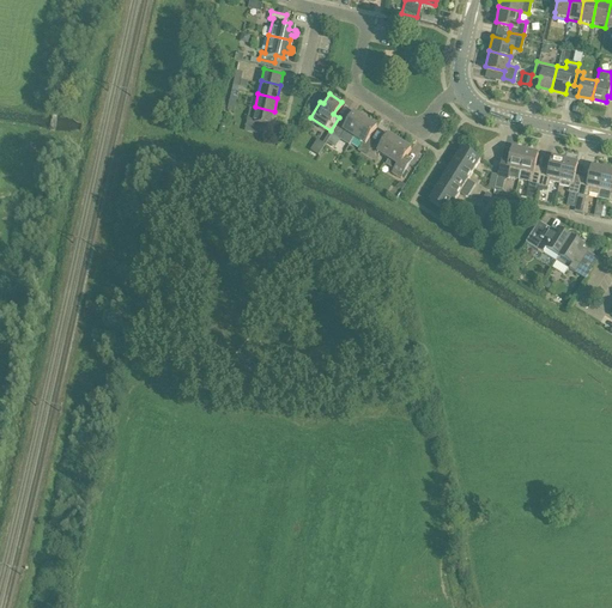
[(255,107),(249,105),(247,119),(271,123),(274,111),(255,107)]
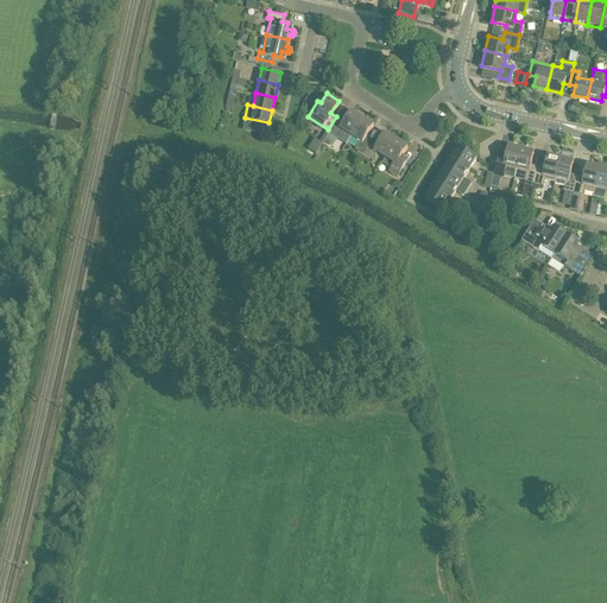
[(336,116),(328,129),(336,135),(341,127),(349,133),(361,115),(351,108),(342,120),(336,116)]
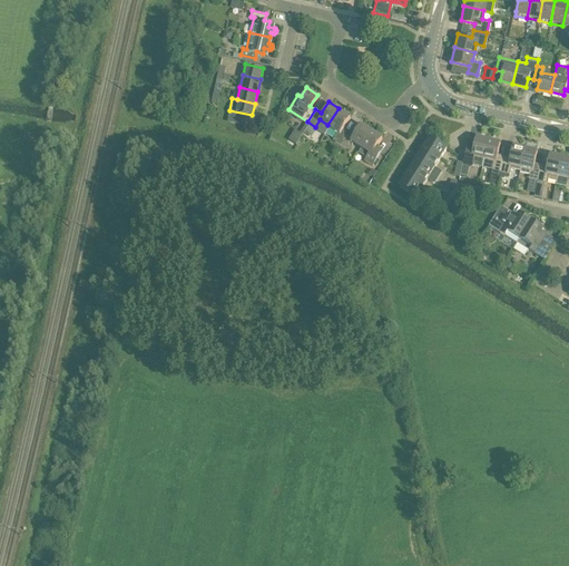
[(331,137),(340,143),(346,130),(341,126),(349,115),(339,108),(327,125),(336,129),(331,137)]
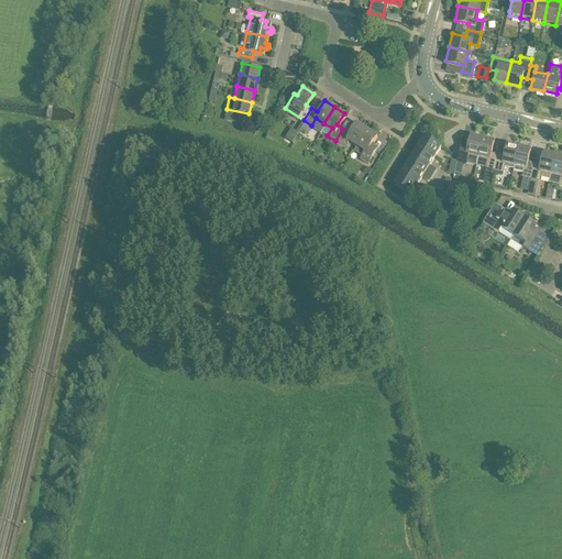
[(342,129),(335,141),(343,145),(348,138),(355,143),(366,127),(355,120),(348,132),(342,129)]
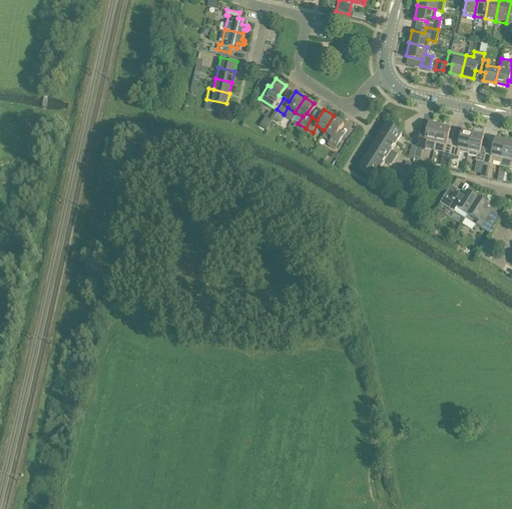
[(334,115),(324,130),(325,131),(323,133),(329,137),(327,141),(334,146),(344,130),(339,127),(343,121),(334,115)]
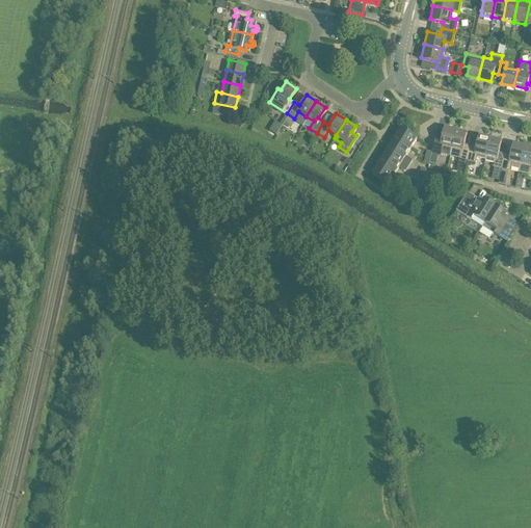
[(410,144),(416,135),(400,126),(395,134),(410,144)]
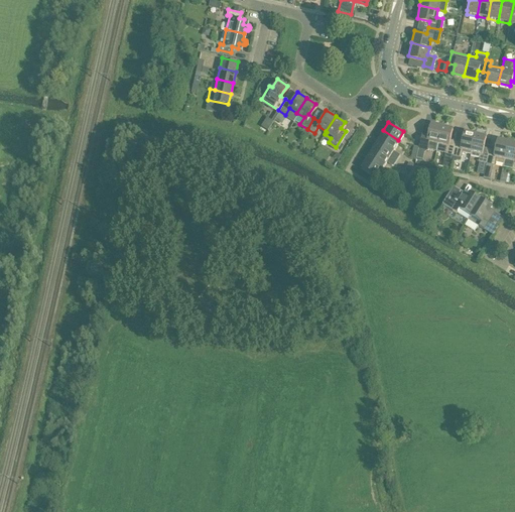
[(426,146),(435,148),(440,124),(430,122),(427,134),(421,133),(418,145),(426,147),(426,146)]
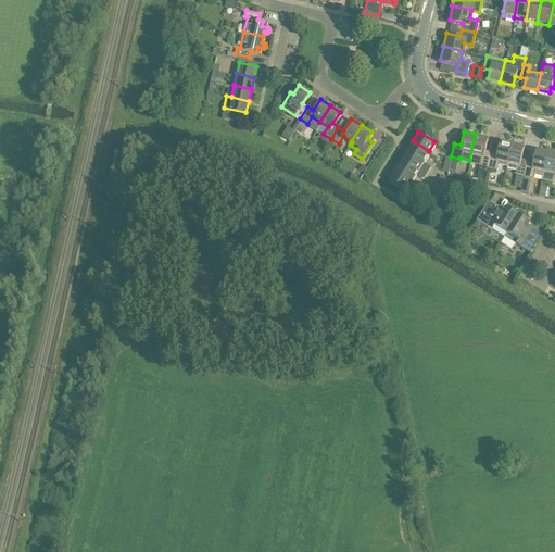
[(478,163),(487,165),(490,151),(483,150),(487,137),(475,134),(469,160),(478,162),(478,163)]
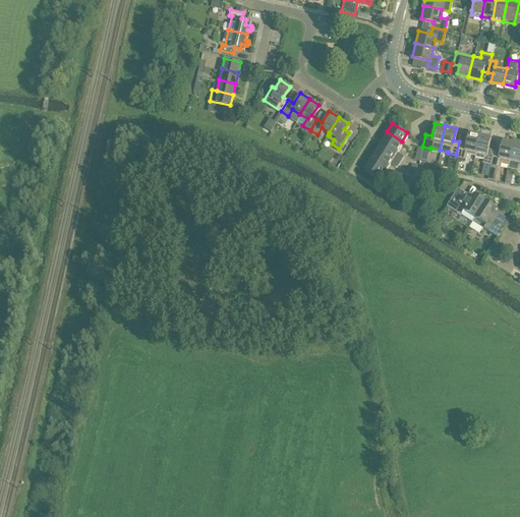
[(365,129),(355,131),(357,139),(367,138),(365,129)]
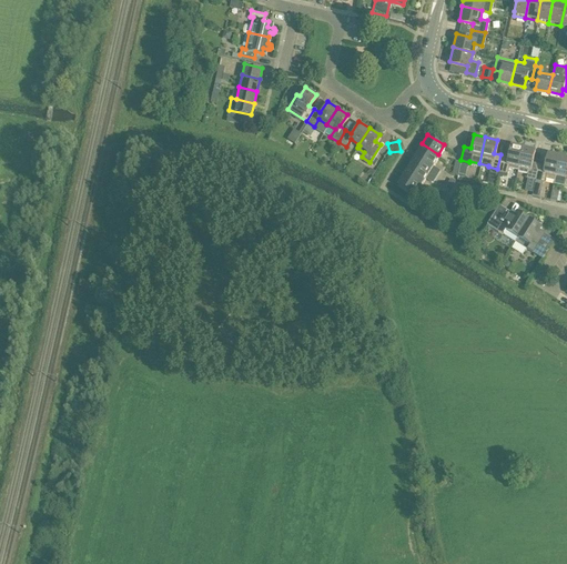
[(518,164),(523,145),(510,142),(507,157),(500,154),(497,169),(502,170),(506,171),(507,164),(517,167),(518,164)]
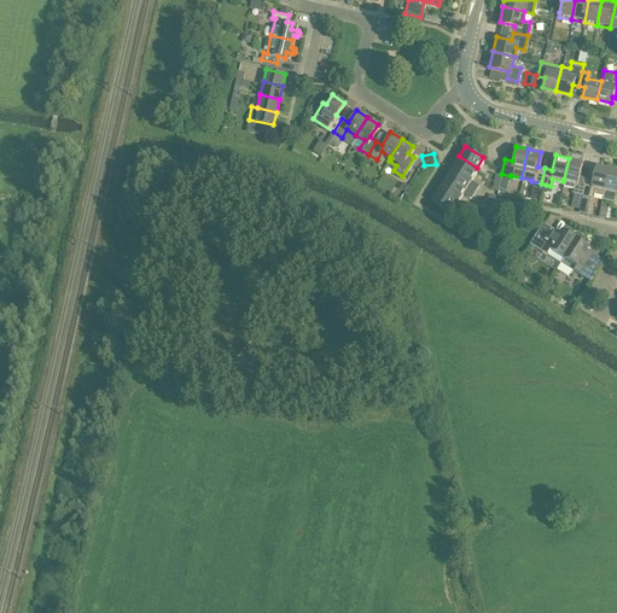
[(477,168),(459,156),(452,167),(470,179),(471,176),(477,168)]
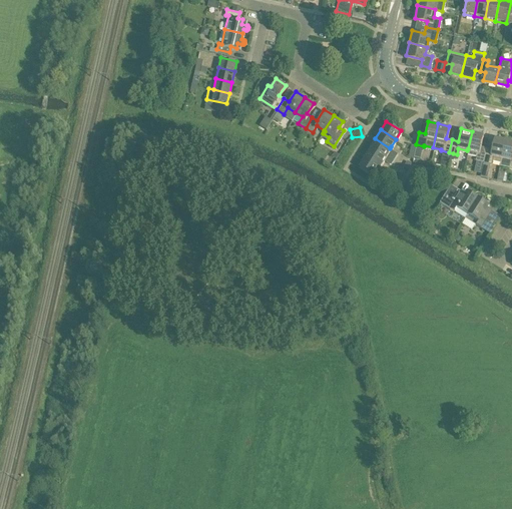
[(473,131),(472,131),(468,148),(467,150),(467,152),(475,154),(474,158),(482,160),(485,147),(479,146),(482,133),(480,133),(480,130),(474,129),(473,131)]
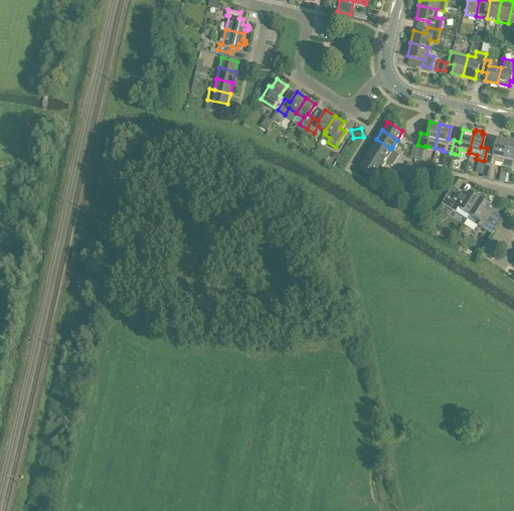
[(493,150),(487,148),(484,161),(483,165),(488,167),(490,162),(493,163),(493,159),(502,161),(507,140),(496,137),(493,150)]
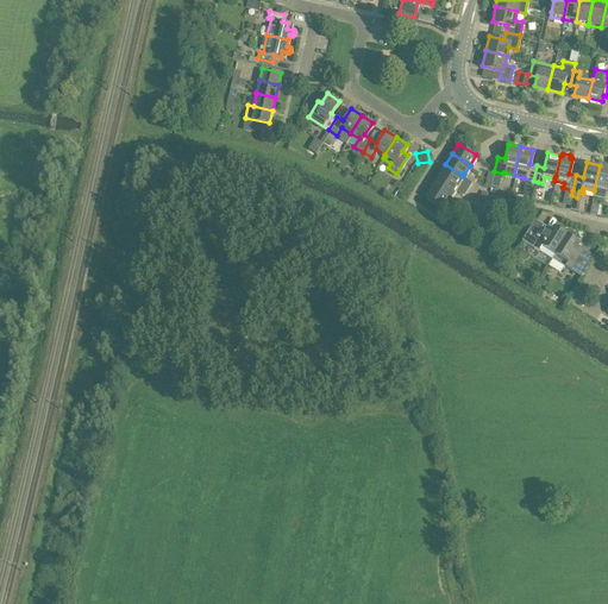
[(463,176),(445,164),(439,175),(457,186),(456,188),(463,193),(472,178),(464,174),(463,176)]
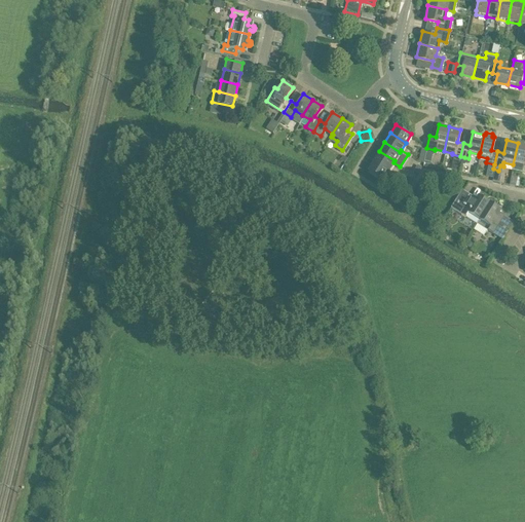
[(524,144),(518,143),(513,164),(513,166),(521,169),(521,170),(524,171),(524,144)]
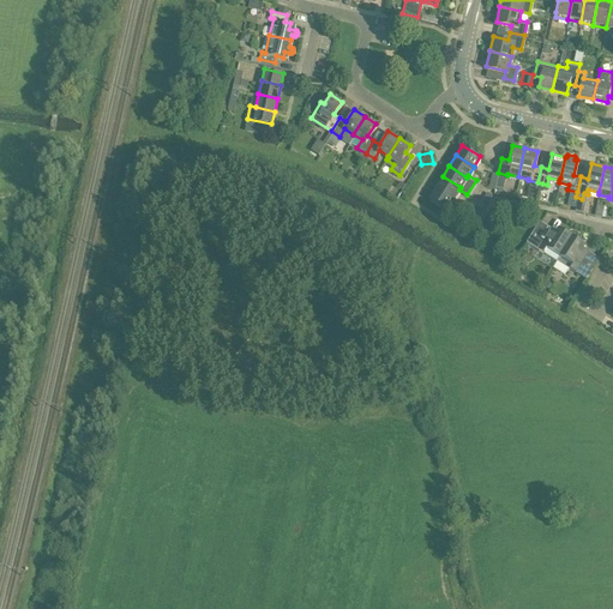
[(460,190),(461,187),(443,176),(436,187),(454,198),(460,190)]
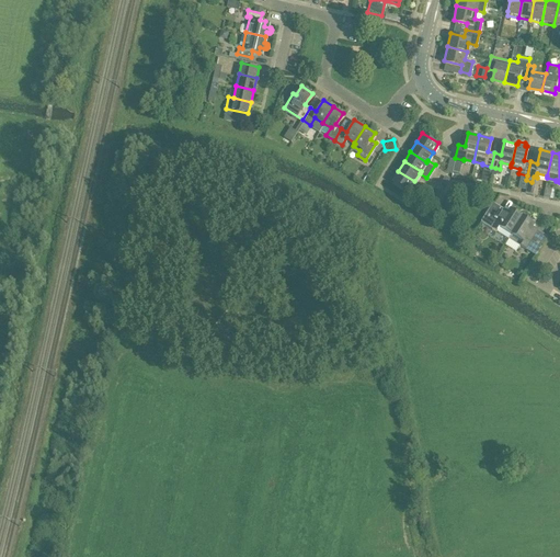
[(409,191),(414,181),(398,171),(392,180),(409,191)]
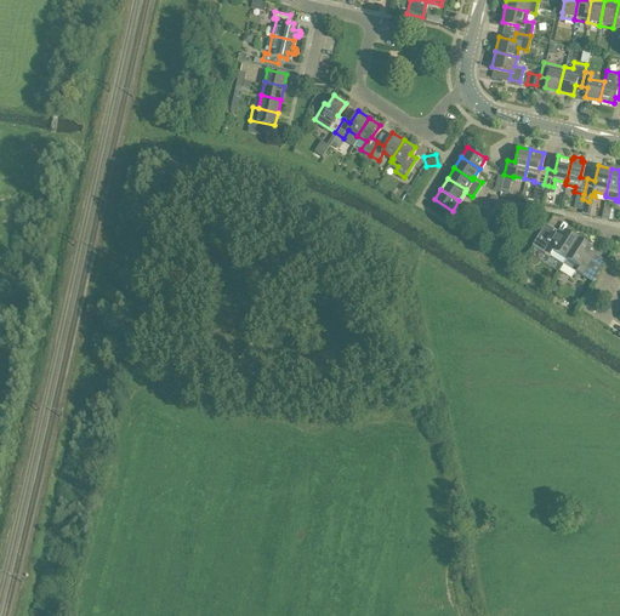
[(539,231),(532,240),(563,260),(578,238),(563,229),(559,234),(553,231),(550,237),(539,231)]
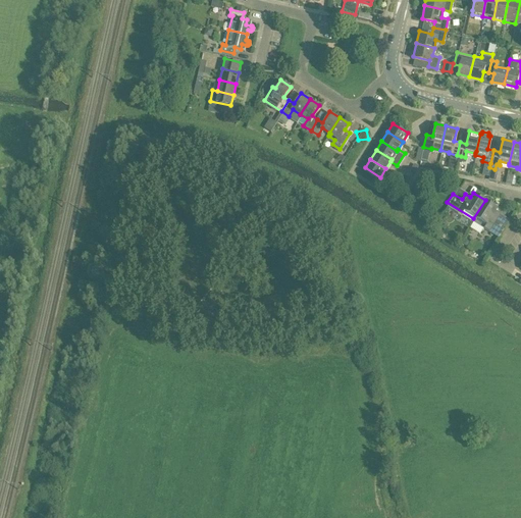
[(508,207),(518,203),(514,194),(504,199),(508,207)]
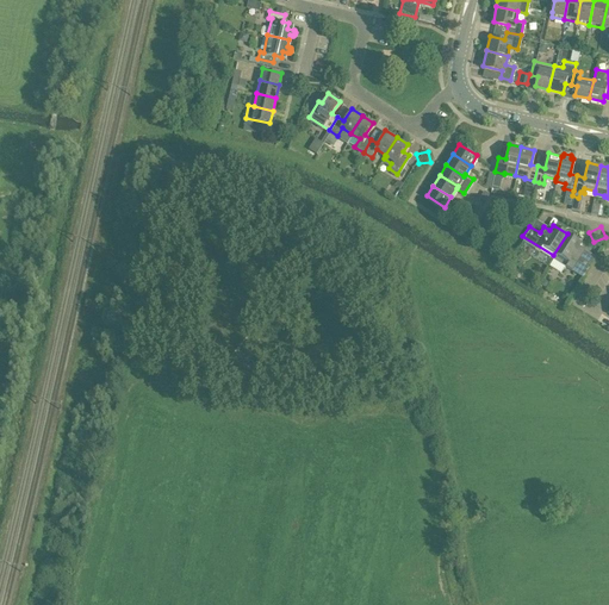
[(579,242),(567,234),(553,255),(576,270),(588,251),(577,244),(579,242)]
